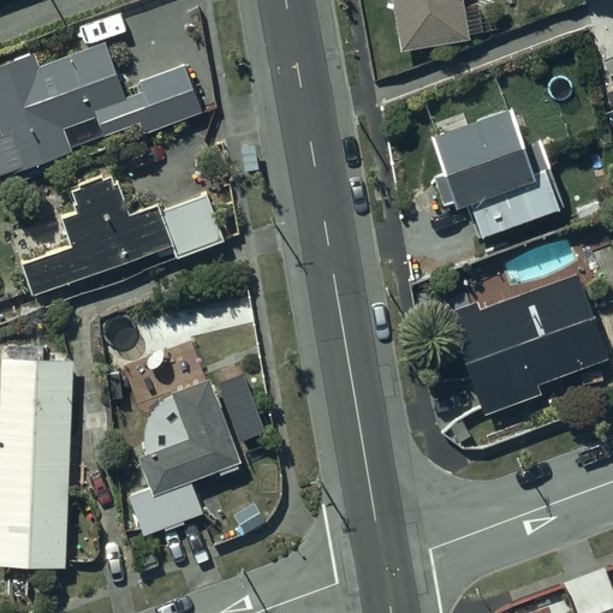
[(392,0),(402,53),(471,41),(464,0),(392,0)]
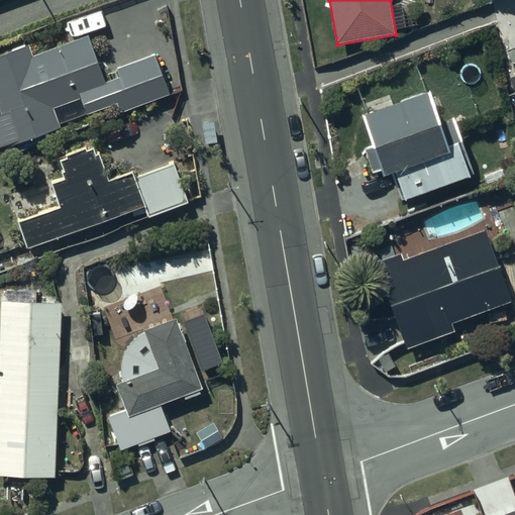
[(119,78),(105,83),(87,36),(33,57),(29,44),(0,55),(0,111),(1,115),(0,115),(0,147),(12,143),(12,145),(88,118),(90,123),(170,95),(156,57),(117,71),(119,78)]
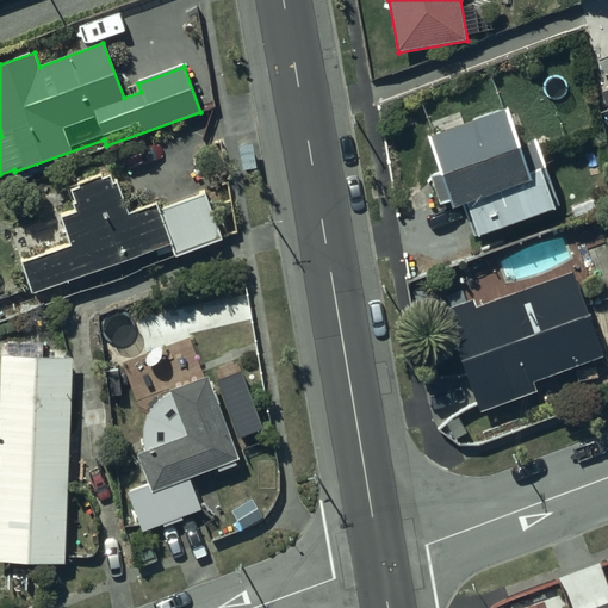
[(607,104),(607,57),(602,60),(603,62),(594,66),(607,104)]
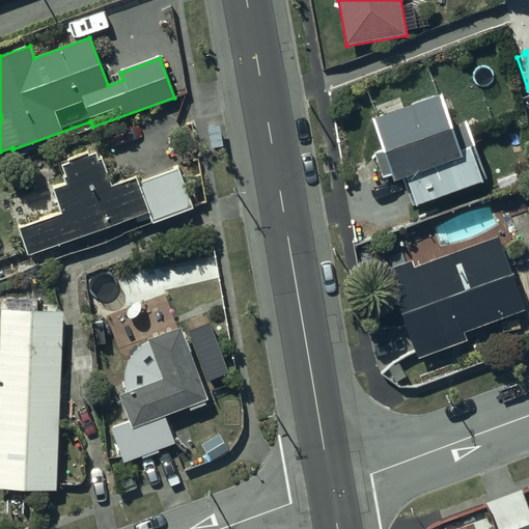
[(436,93),(369,116),(392,178),(404,174),(416,206),(488,179),(467,122),(449,129),(436,93)]
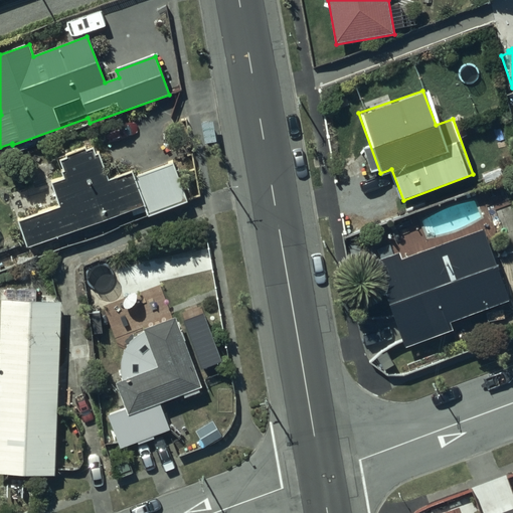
[(65,156),(65,157),(59,159),(63,171),(61,172),(63,179),(50,183),(56,198),(59,207),(19,221),(27,245),(133,210),(135,216),(145,213),(146,215),(147,217),(185,204),(184,199),(172,164),(133,177),(131,172),(108,180),(99,155),(96,156),(94,148),(87,150),(86,149),(65,156)]
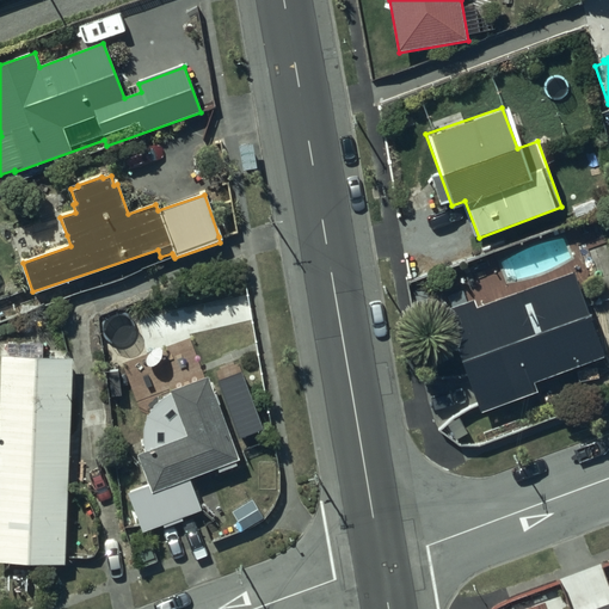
[(454,307),(446,311),(483,410),(536,389),(533,380),(603,354),(572,271),(478,307),(474,300),(468,302),(463,291),(449,296),(454,307)]
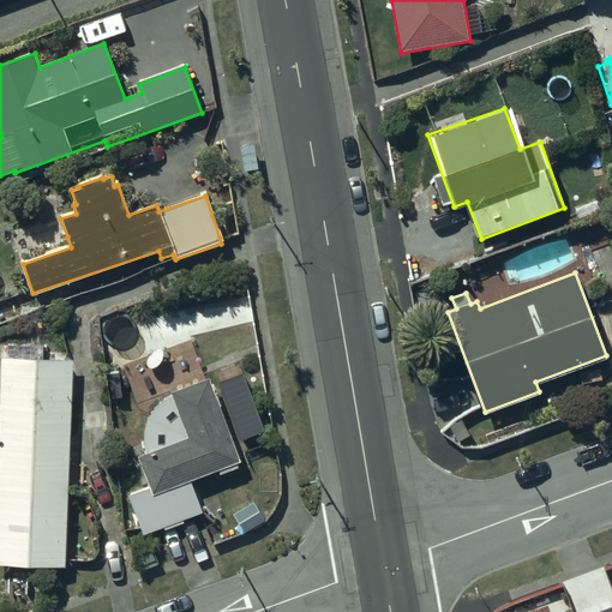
[(75,364),(4,360),(0,429),(0,565),(65,569),(75,364)]
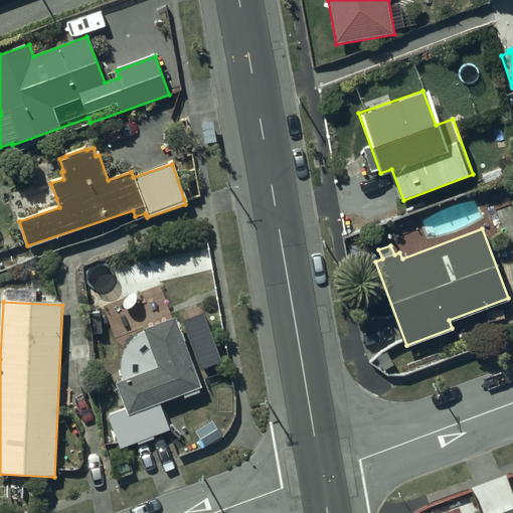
[(121,447),(137,441),(138,445),(155,438),(154,435),(170,429),(159,400),(182,391),(184,396),(198,391),(196,386),(200,384),(174,318),(144,329),(145,332),(144,333),(142,334),(141,334),(139,335),(138,336),(136,337),(135,338),(134,339),(133,341),(131,342),(130,343),(129,344),(128,346),(127,347),(126,349),(125,350),(125,351),(124,353),(123,355),(123,356),(122,358),(122,360),(121,361),(121,363),(121,364),(121,366),(120,368),(121,370),(121,371),(121,373),(121,375),(121,376),(121,378),(122,380),(122,381),(117,383),(126,409),(109,415),(121,447)]
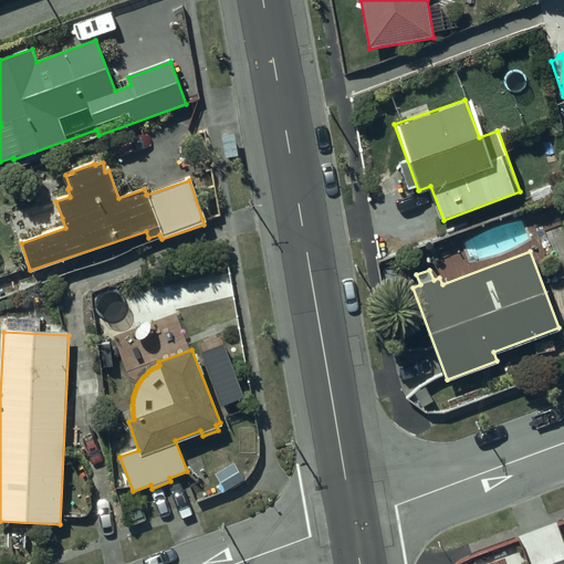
[(563,543),(557,525),(521,539),(529,563),(563,563),(563,543)]
